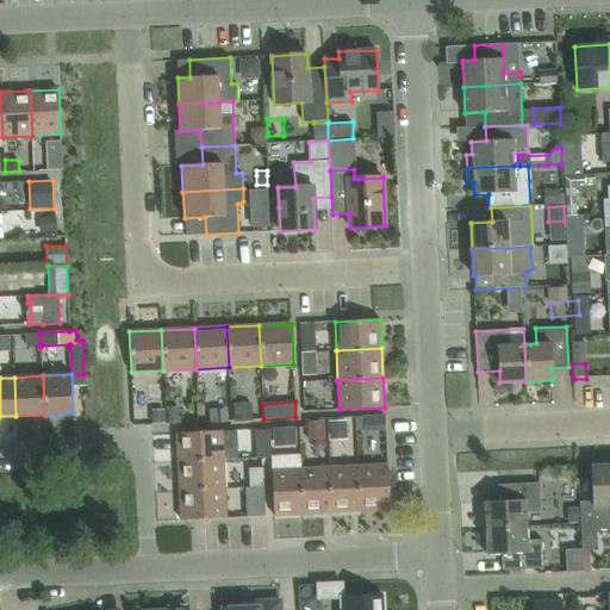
[(271,456),(269,429),(255,429),(256,458),(271,456)]
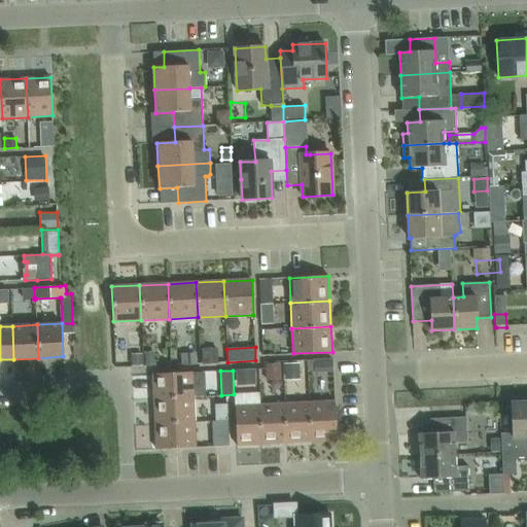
[(152,374),(153,399),(194,397),(192,396),(206,395),(205,372),(173,374),(152,374)]
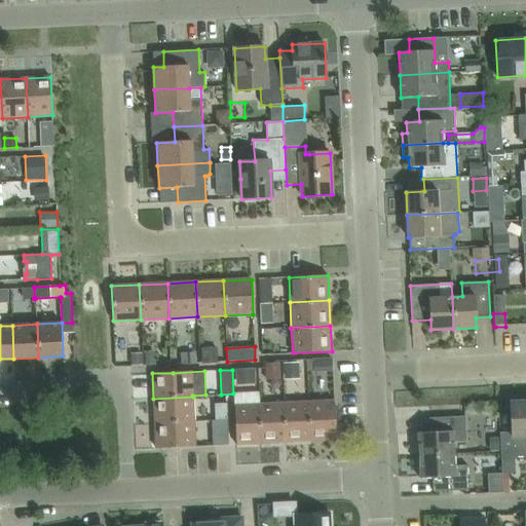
[(259,393),(234,395),(234,406),(235,424),(236,445),(261,444),(259,404),(259,393)]
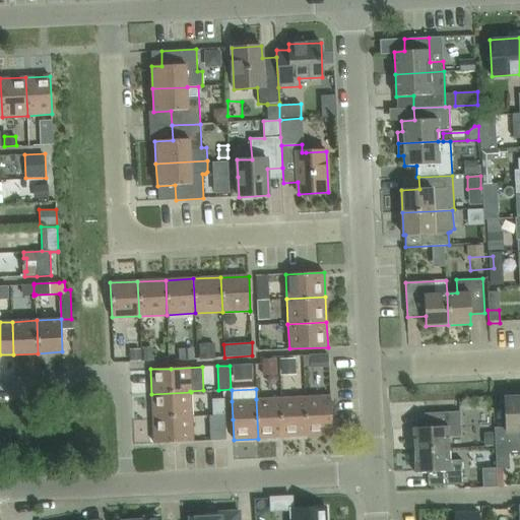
[(151,394),(153,418),(192,416),(191,392),(151,394)]
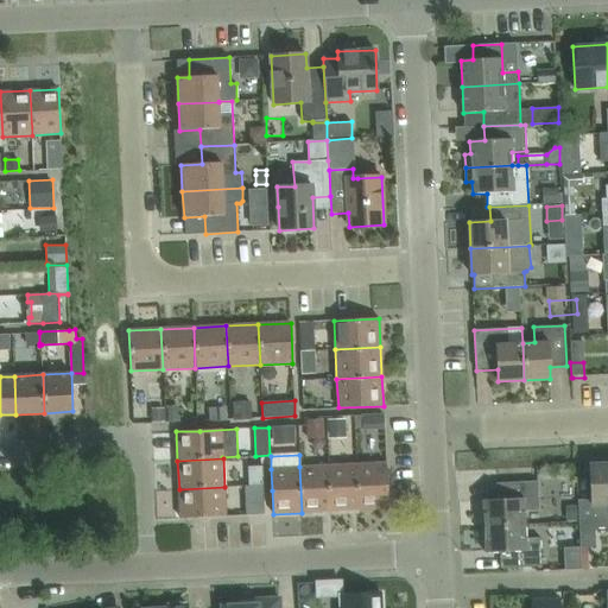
[(386,463),(362,464),(358,464),(360,510),(388,508),(386,463)]
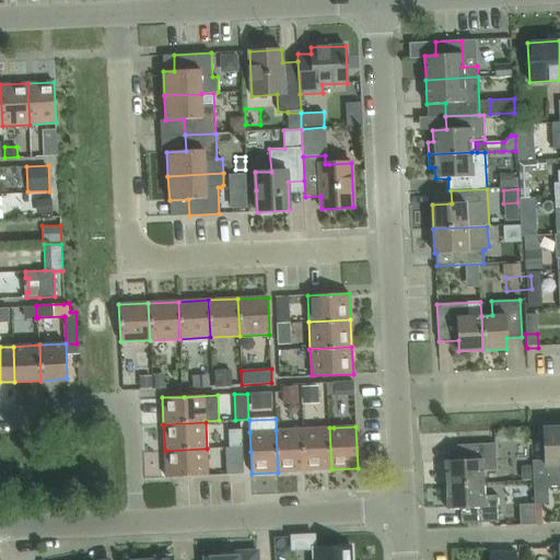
[(532,461),(533,482),(534,503),(540,503),(548,503),(548,487),(559,486),(559,427),(544,428),(545,459),(532,461)]
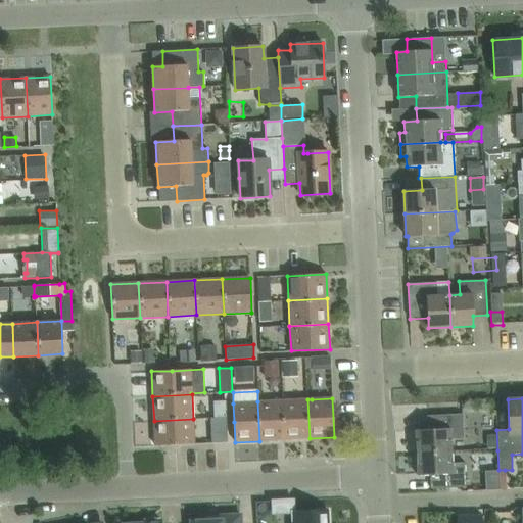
[(285,439),(310,438),(307,399),(283,400),(285,439)]
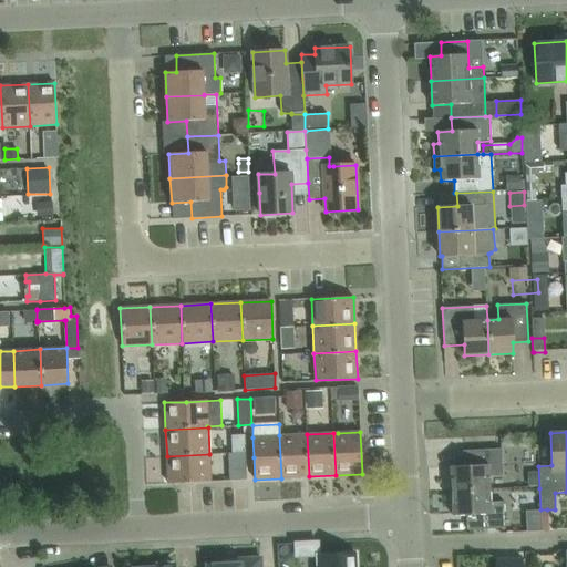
[(245,434),(230,434),(232,453),(246,453),(246,452),(245,437),(245,434)]
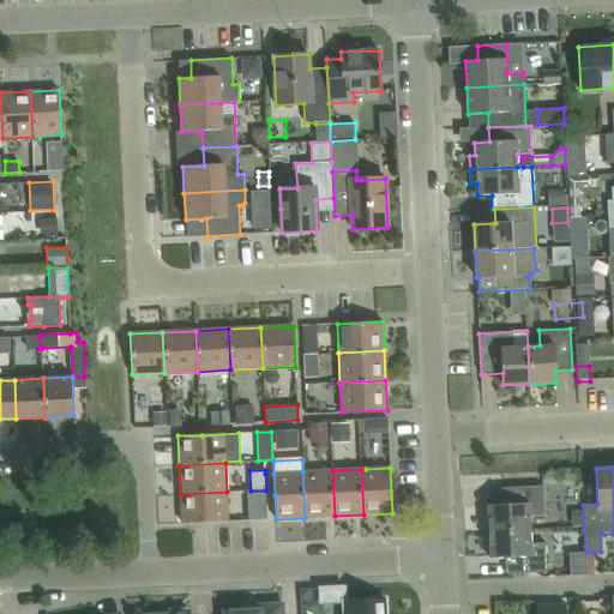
[(305,518),(335,516),(332,470),(302,471),(305,518)]
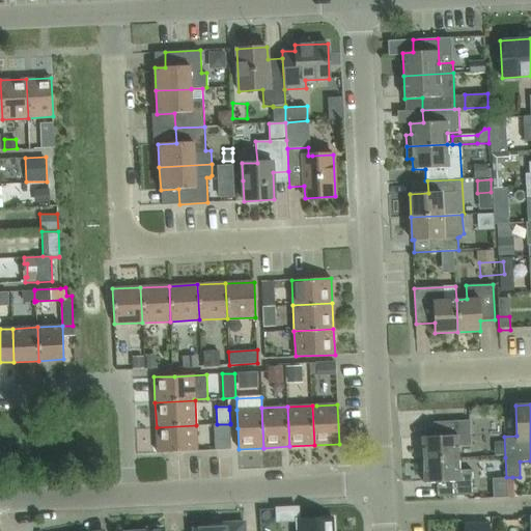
[(421,437),(423,459),(458,457),(458,446),(471,445),(469,420),(434,422),(435,437),(421,437)]
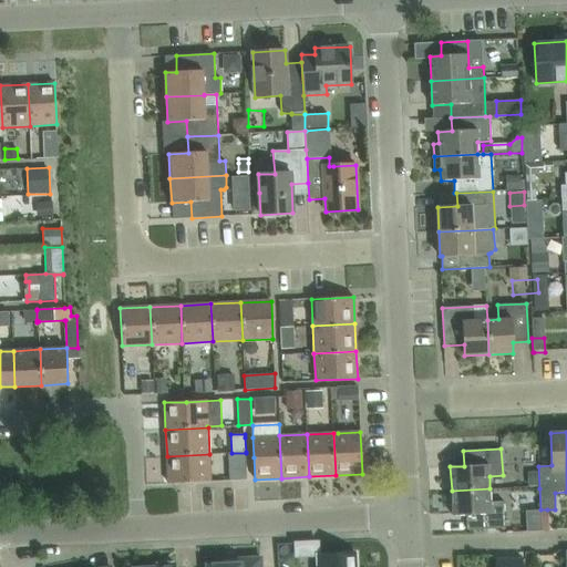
[(247,480),(246,453),(232,453),(228,454),(229,481),(247,480)]
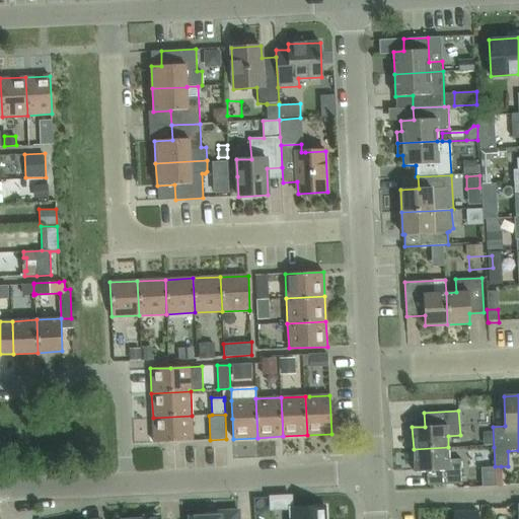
[(193,441),(192,416),(153,418),(154,443),(193,441)]
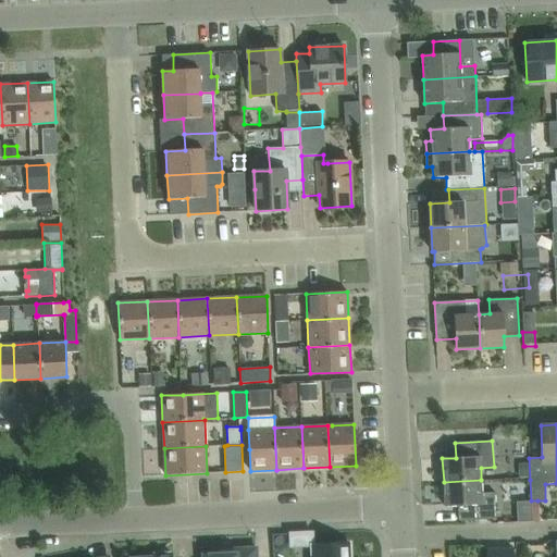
[(482,493),(481,480),(444,482),(445,507),(458,506),(458,521),(496,519),(495,493),(482,493)]
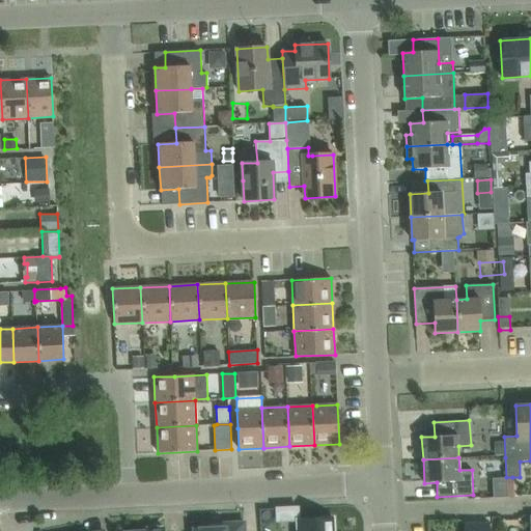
[(507,485),(506,478),(492,478),(493,492),(479,492),(480,498),(504,497),(507,497),(507,485)]
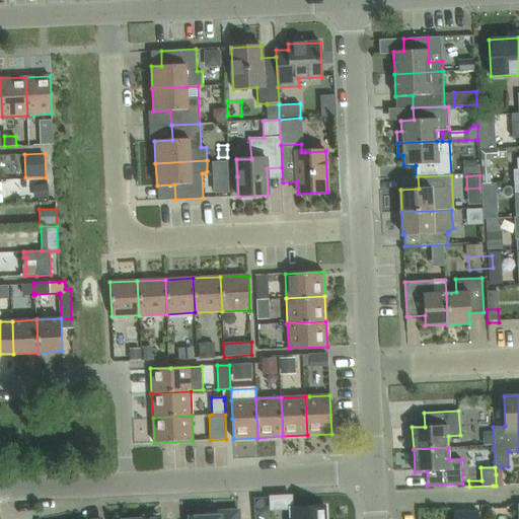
[(325,518),(325,507),(291,509),(291,518),(325,518)]
